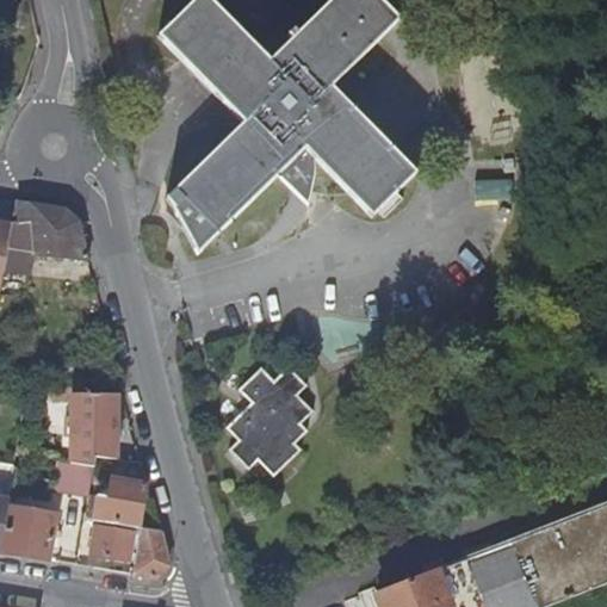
[(194,0),(161,33),(245,118),(171,194),(199,254),(307,148),(375,212),(416,171),(332,86),(401,17),(382,0),(329,0),(268,59),(212,0),(194,0)]
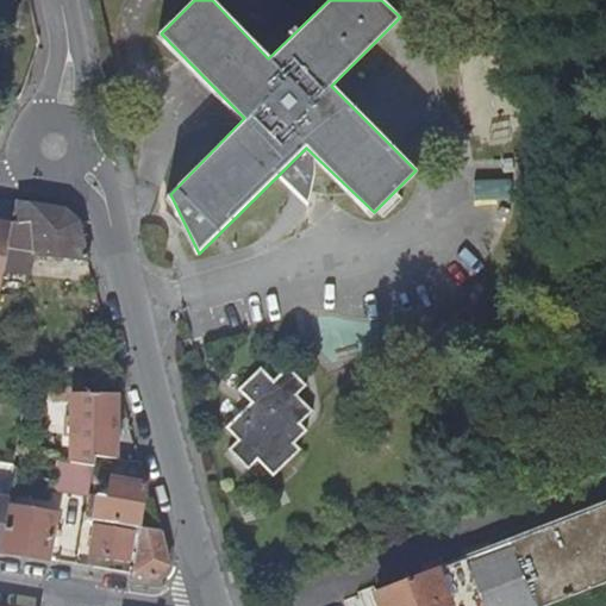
[(474,195),(501,194),(500,177),(473,179),(474,195)]
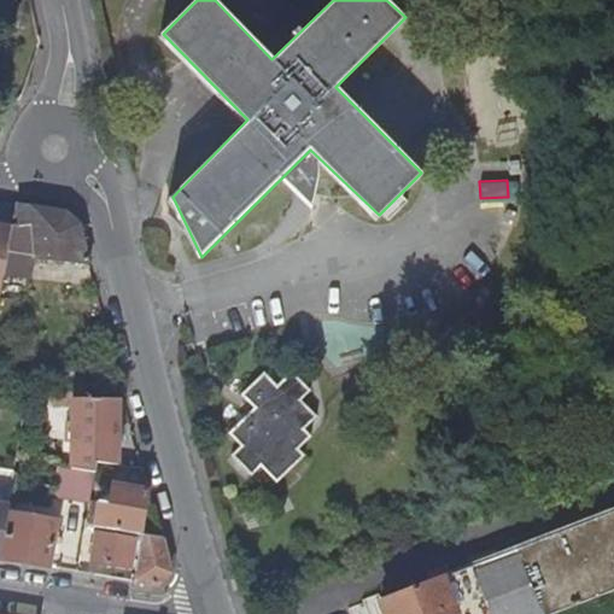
[(17,221),(9,221),(9,224),(0,274),(29,276),(31,252),(87,259),(79,221),(66,209),(15,200),(17,221)]
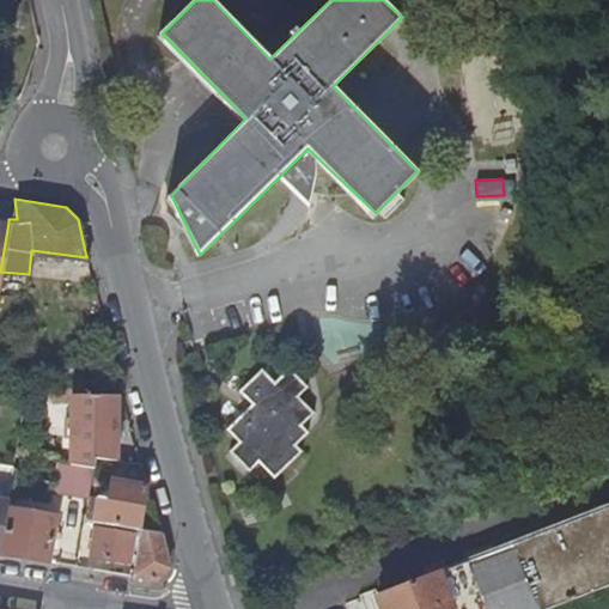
[(308,387),(290,369),(278,382),(263,370),(243,391),(255,405),(230,430),(242,440),(231,452),(250,470),(260,461),(276,476),(302,450),(296,445),(310,432),(303,425),(315,412),(299,396),(308,387)]
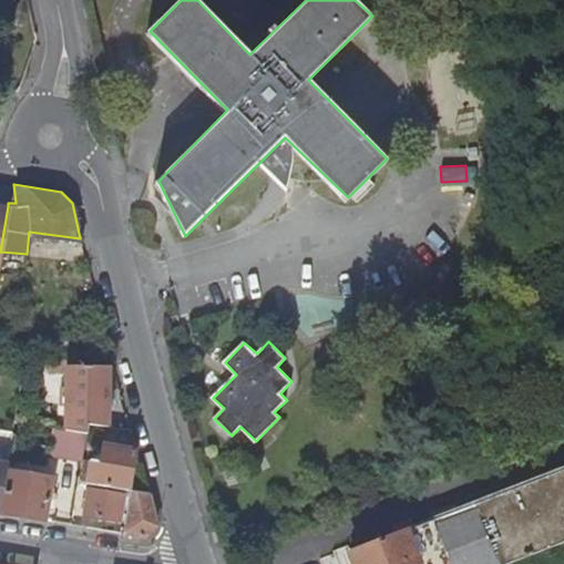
[(61,371),(63,357),(42,354),(41,360),(47,361),(45,369),(61,371)]
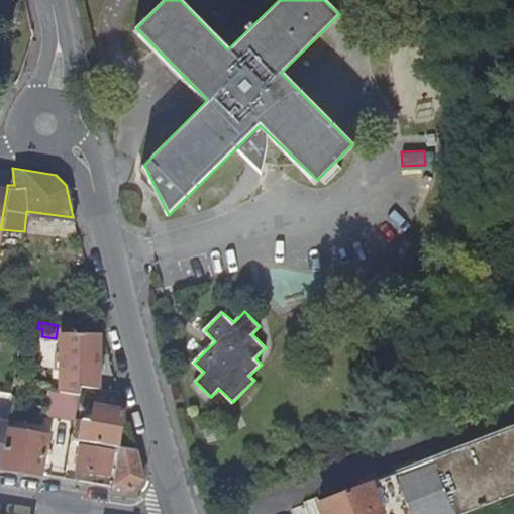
[(76,328),(58,325),(56,338),(60,339),(60,331),(76,332),(76,328)]
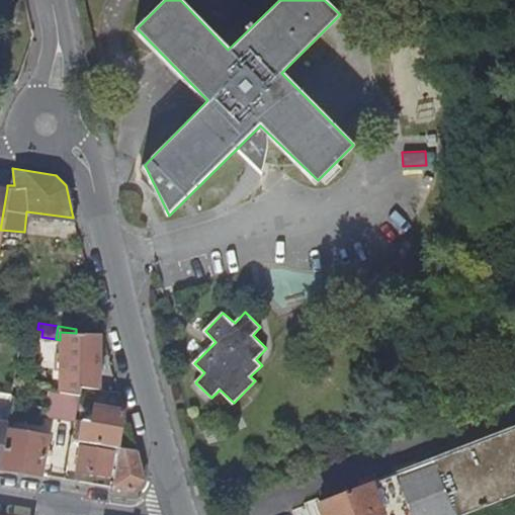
[(60,340),(60,391),(78,394),(80,385),(98,388),(99,333),(76,333),(60,332),(60,340)]
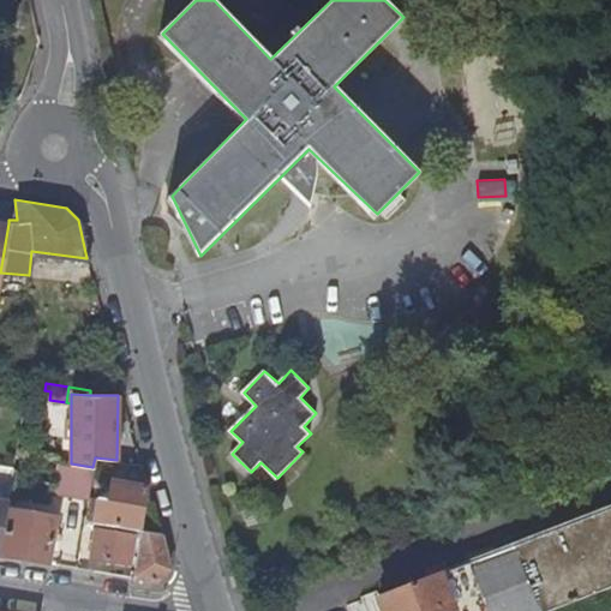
[(131,453),(130,461),(141,462),(138,454),(131,453)]
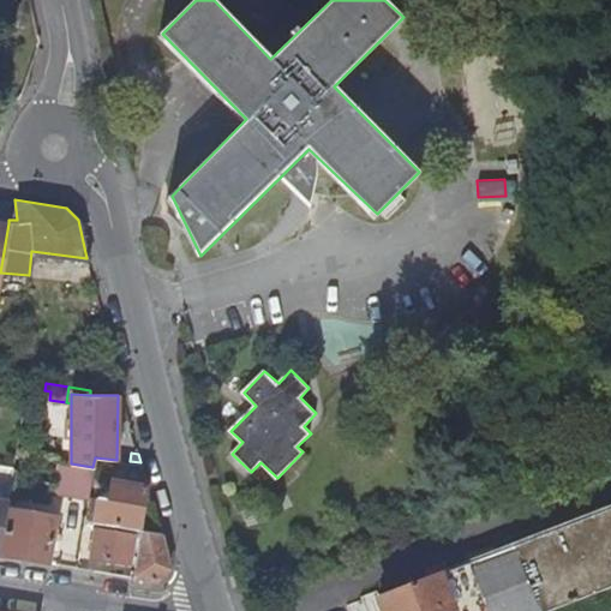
[(93,467),(71,463),(58,461),(52,490),(88,496),(93,467)]
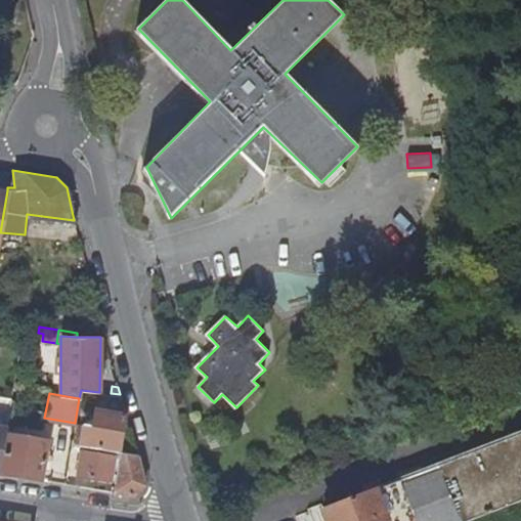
[(0,450),(3,433),(10,398),(0,396),(0,450)]
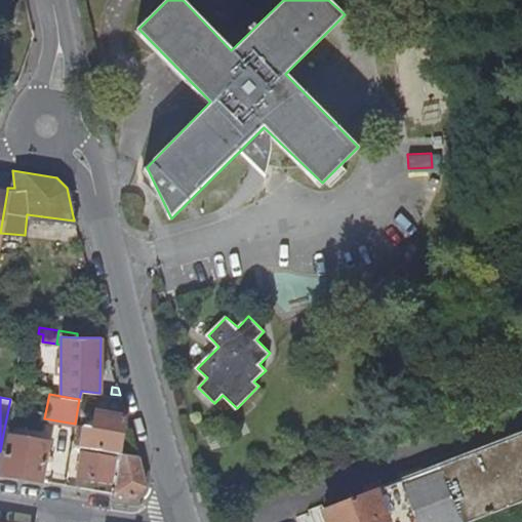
[(80,445),(82,445),(117,451),(123,414),(95,409),(92,425),(84,424),(80,445)]
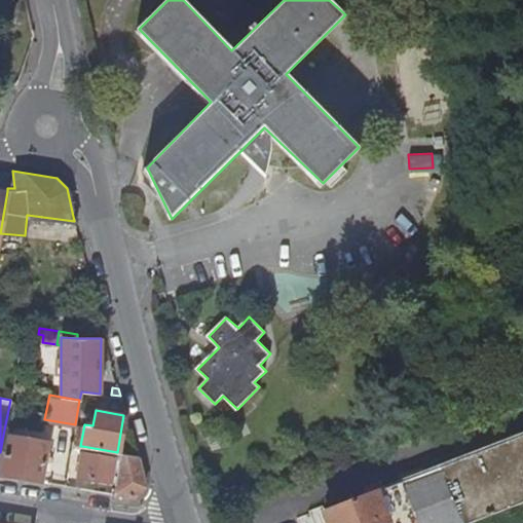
[(43,420),(39,436),(57,441),(61,425),(43,420)]
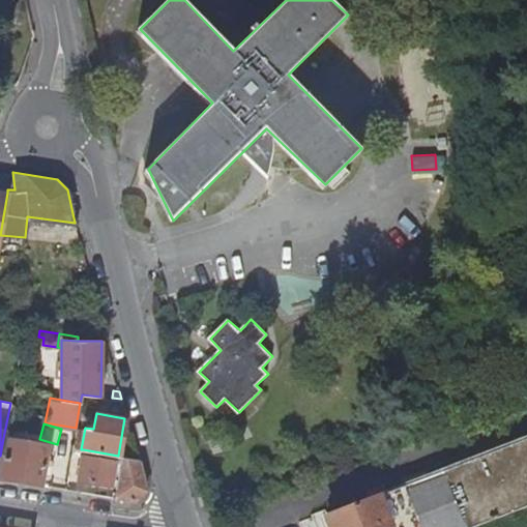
[(332,526),(468,526),(506,513),(526,504),(526,437),(328,515),(332,526)]
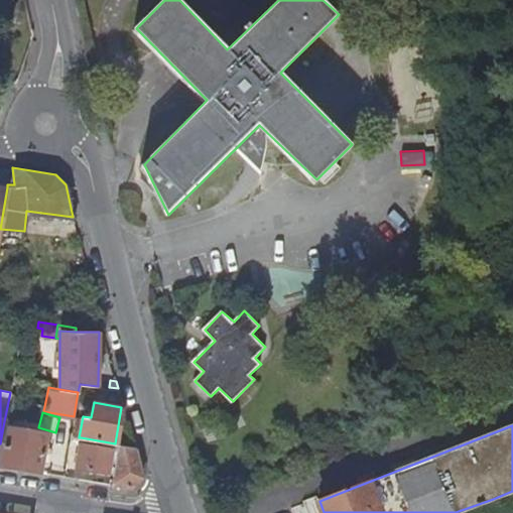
[(3,426),(0,443),(0,464),(40,471),(46,434),(3,426)]
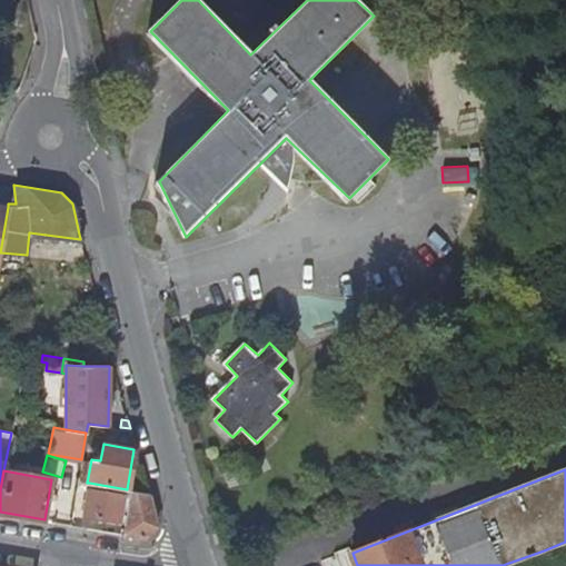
[(130,489),(127,489),(89,483),(83,514),(118,520),(122,496),(129,497),(130,489)]
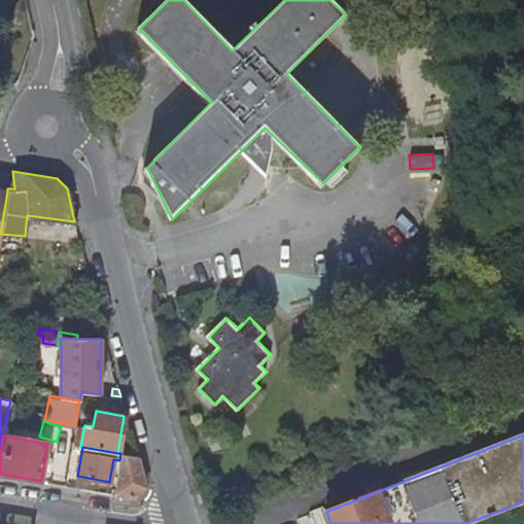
[(120,453),(119,460),(113,493),(133,496),(145,486),(137,456),(120,453)]
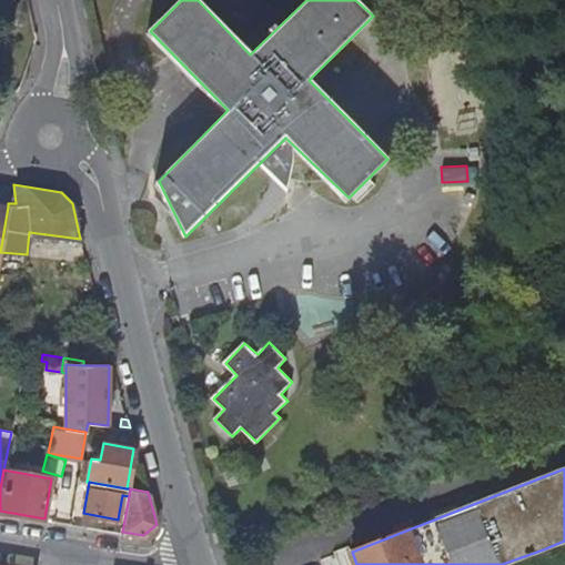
[(343,564),(338,551),(322,556),(324,564),(343,564)]
